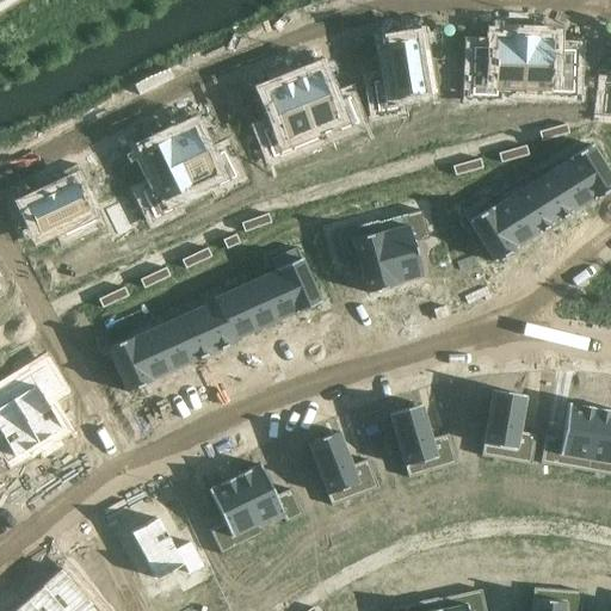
[(473,49),(471,91),(522,92),(524,36),(510,36),(510,38),(495,37),(495,49),(473,49)]
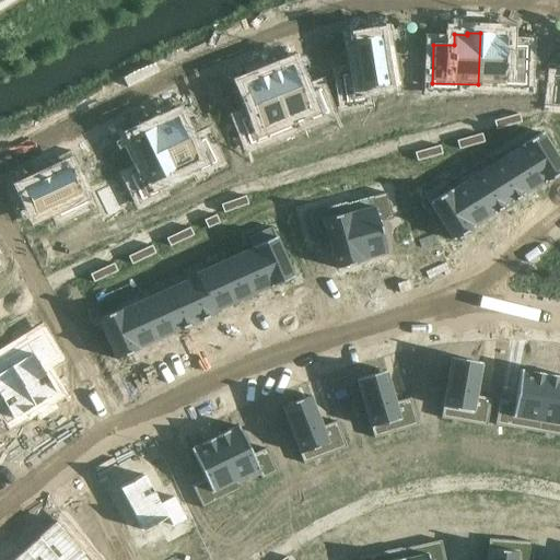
[(480,33),(478,84),(525,86),(526,47),(506,46),(506,36),(493,35),(493,34),(480,33)]
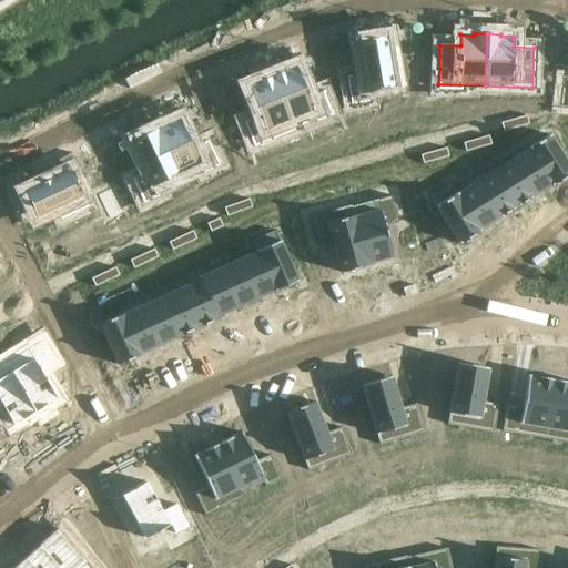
[(362,75),(346,79),(351,105),(368,102),(366,92),(395,87),(386,37),(356,41),(362,75)]
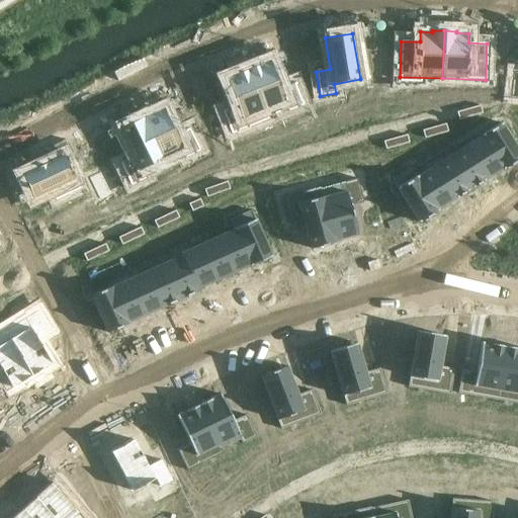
[(269,60),(247,69),(263,110),(284,102),(288,111),(303,105),(293,83),(280,88),(269,60)]
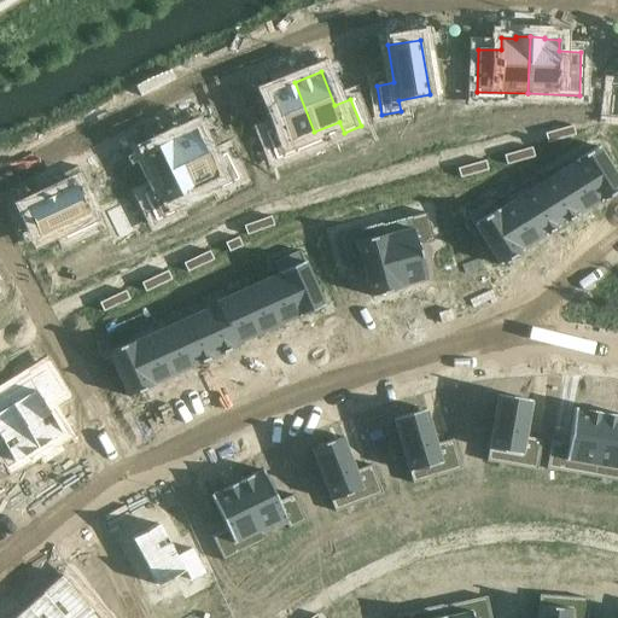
[(281,127),(264,133),(275,159),(293,152),(289,143),(314,132),(295,82),(268,93),(281,127)]
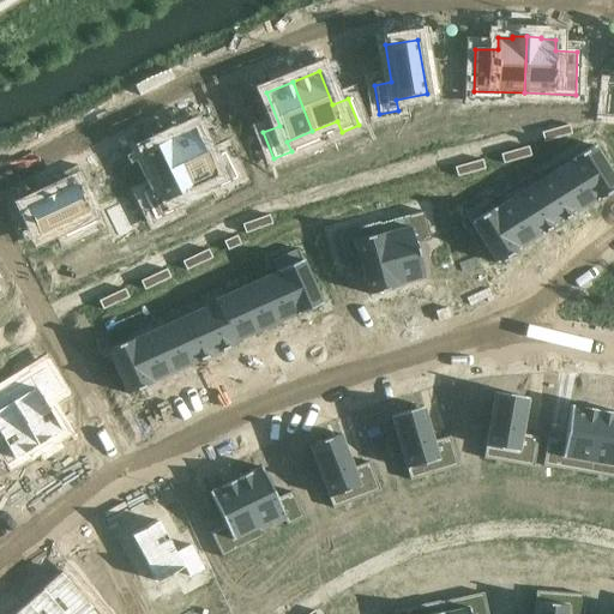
[(569,126),(554,130),(558,139),(571,134),(569,126)]
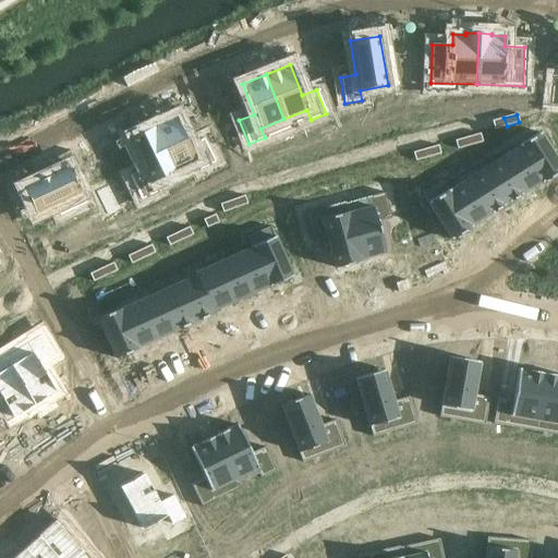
[(176,117),(154,128),(174,171),(195,160),(199,170),(215,162),(204,138),(190,146),(176,117)]
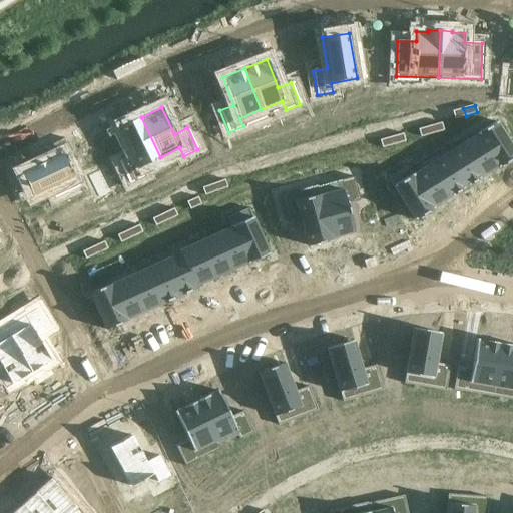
[(463,108),(452,111),(454,119),(466,116),(463,108)]
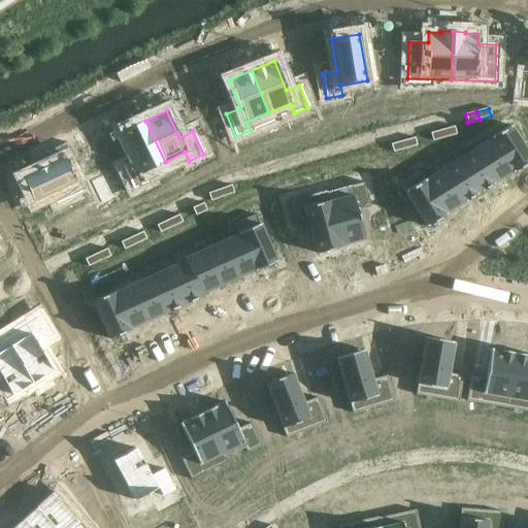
[(144,120),(121,131),(122,132),(135,161),(122,167),(133,190),(147,183),(143,173),(165,163),(165,162),(145,121),(144,120)]
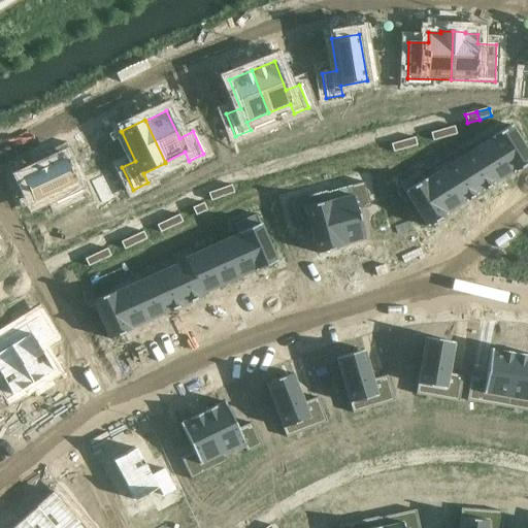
[(493,137),(491,138),(491,139),(512,172),(513,173),(515,172),(527,163),(527,154),(510,126),(493,137)]
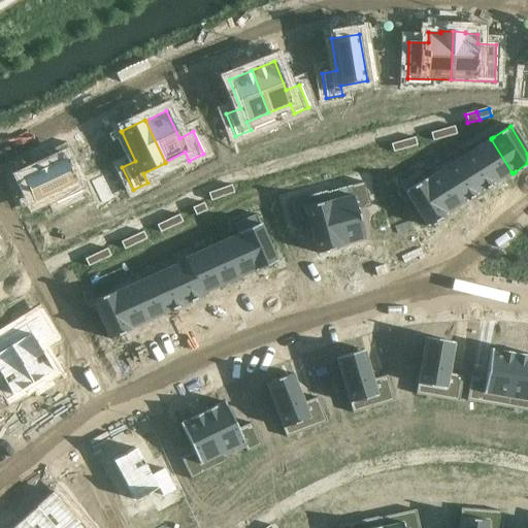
[(454,127),(441,130),(444,138),(456,135),(454,127)]
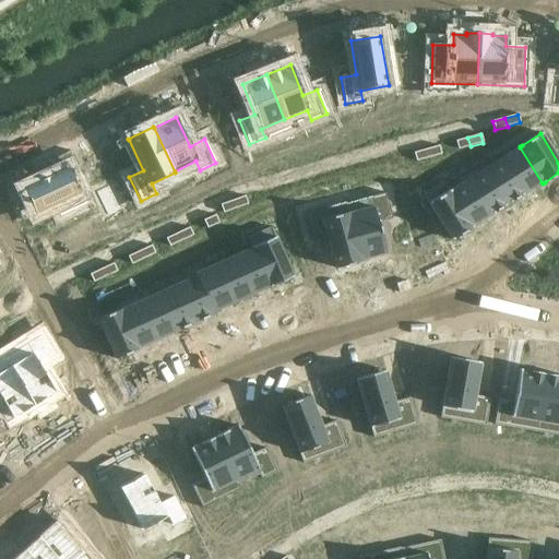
[(467,138),(455,141),(458,150),(471,146),(467,138)]
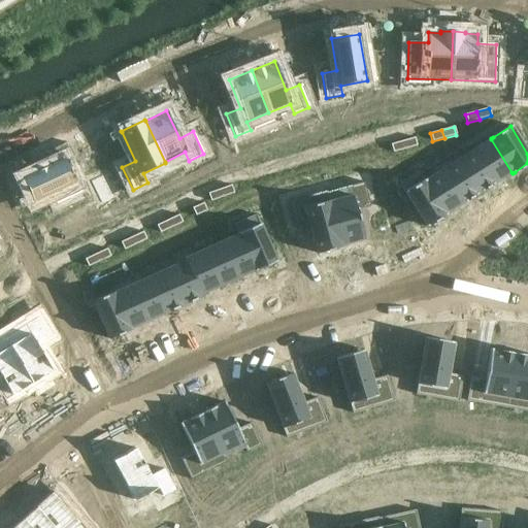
[(415,138),(402,141),(404,150),(417,146),(415,138)]
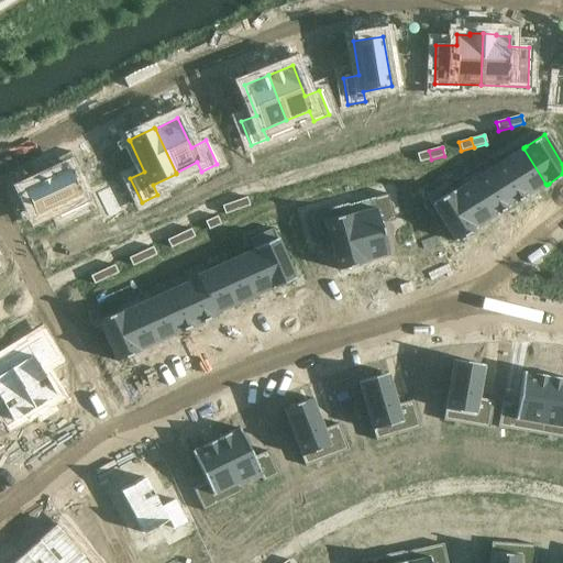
[(507,158),(506,159),(528,195),(529,194),(545,184),(523,148),(507,158)]
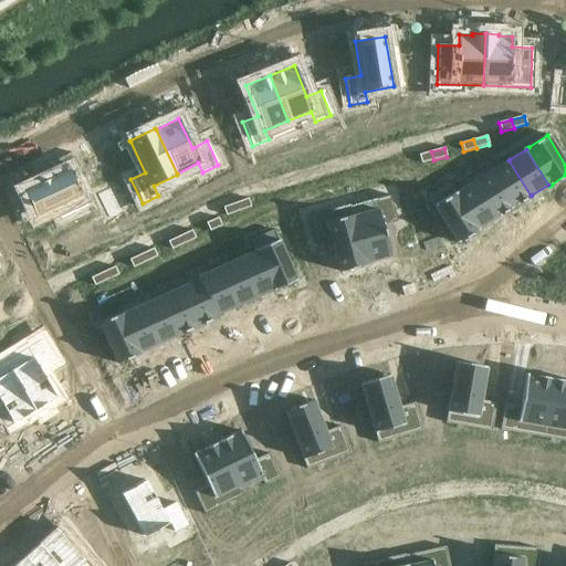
[(431,152),(418,155),(421,164),(433,160),(431,152)]
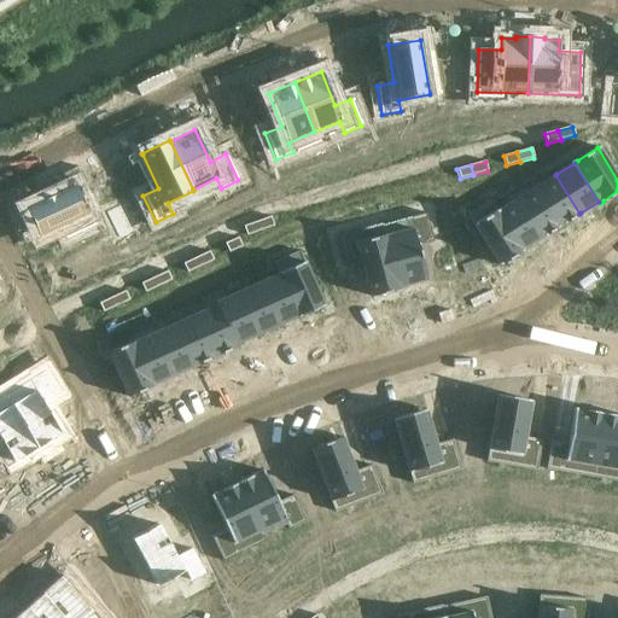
[(555,175),(536,187),(560,226),(579,214),(555,175)]
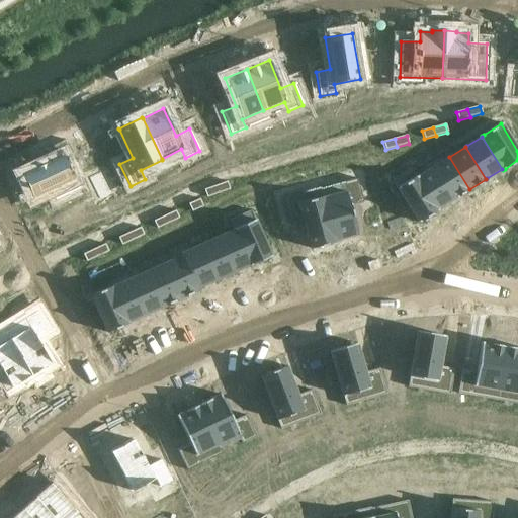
[(33,169),(20,175),(32,200),(75,180),(63,155),(48,162),(47,162),(33,168),(33,169)]
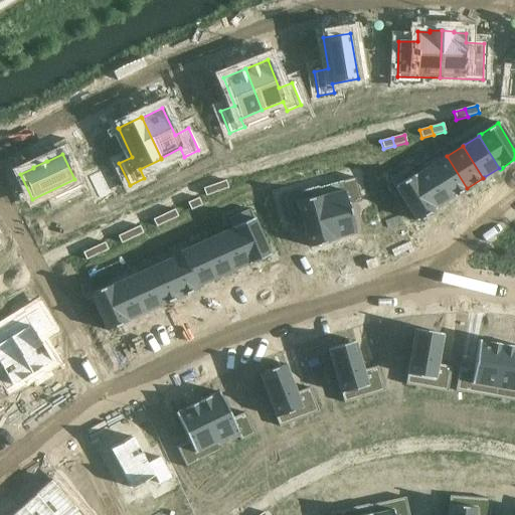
[(447,156),(431,166),(451,198),(467,188),(447,156)]
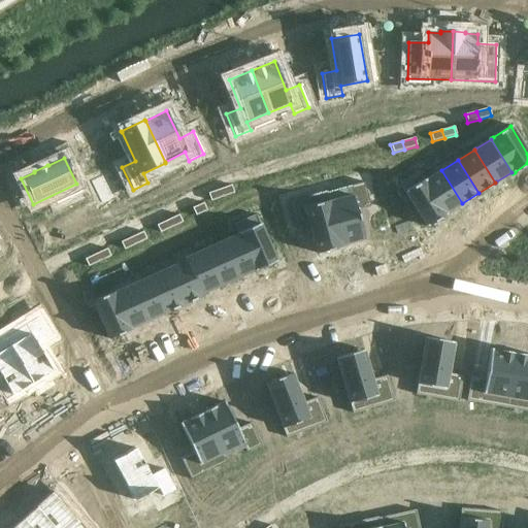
[(440,170),(425,179),(446,213),(461,204),(462,203),(441,170),(440,170)]
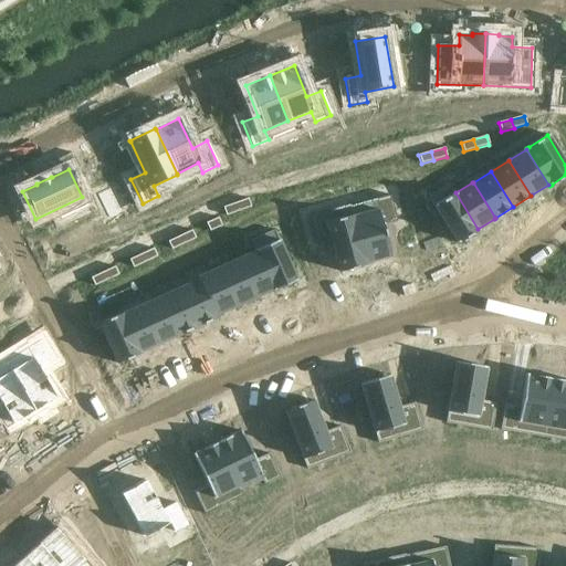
[(447,186),(428,197),(457,243),(475,232),(479,230),(478,229),(456,192),(450,184),(447,186)]
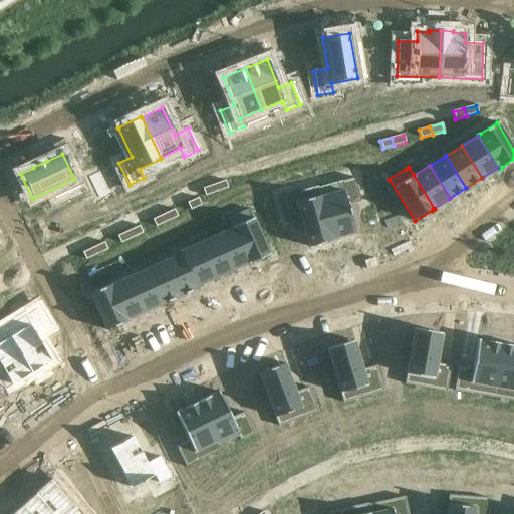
[(99,172),(87,177),(98,199),(109,193),(99,172)]
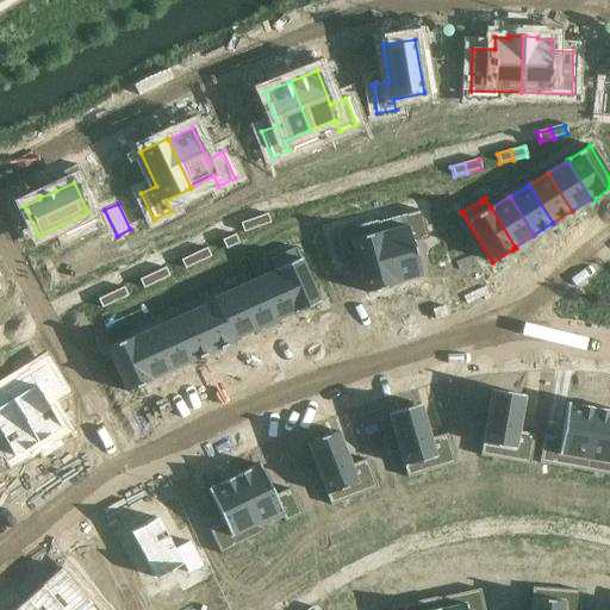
[(377,222),(375,222),(393,286),(394,285),(394,284),(421,277),(411,243),(428,238),(419,211),(378,223),(377,222)]
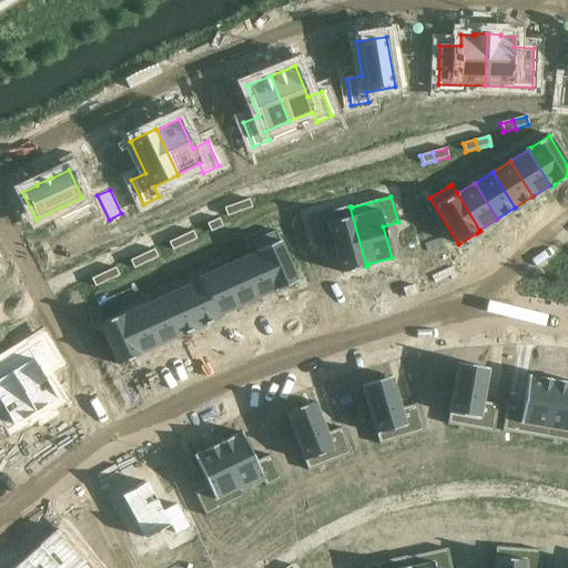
[(428,196),(417,204),(432,226),(443,220),(428,196)]
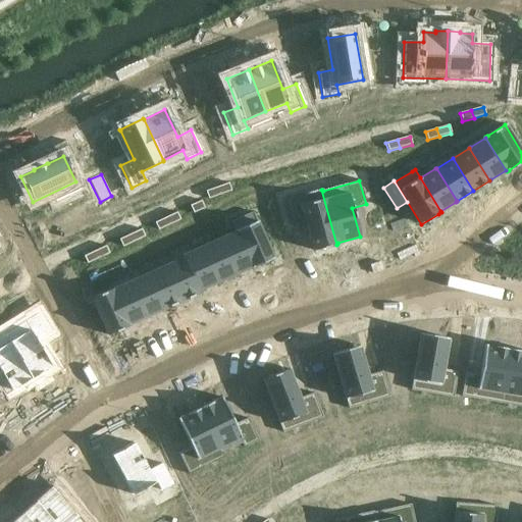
[(228,184),(217,188),(219,195),(231,191),(228,184)]
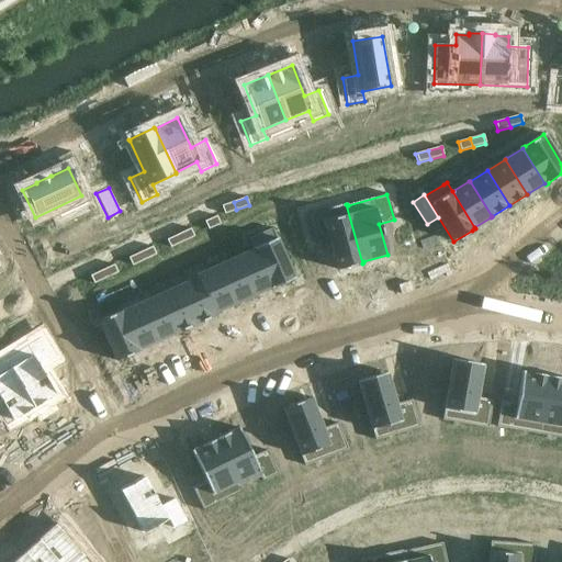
[(234,202),(221,206),(224,214),(236,210),(234,202)]
